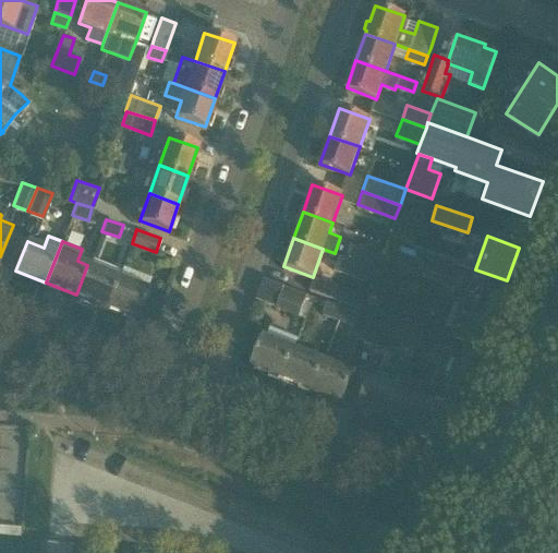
[(346,257),(371,267),(376,252),(351,243),(346,257)]
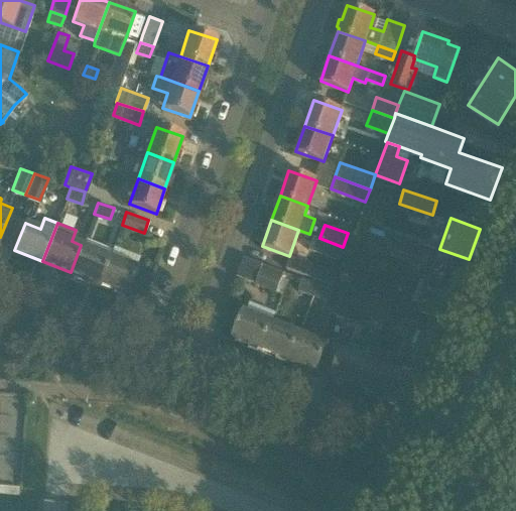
[(399,234),(394,248),(417,256),(422,242),(399,234)]
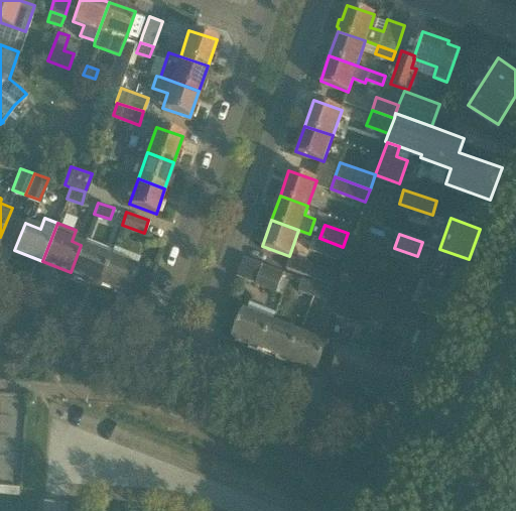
[(71,272),(98,283),(109,256),(107,255),(111,246),(86,236),(83,246),(81,245),(71,272)]
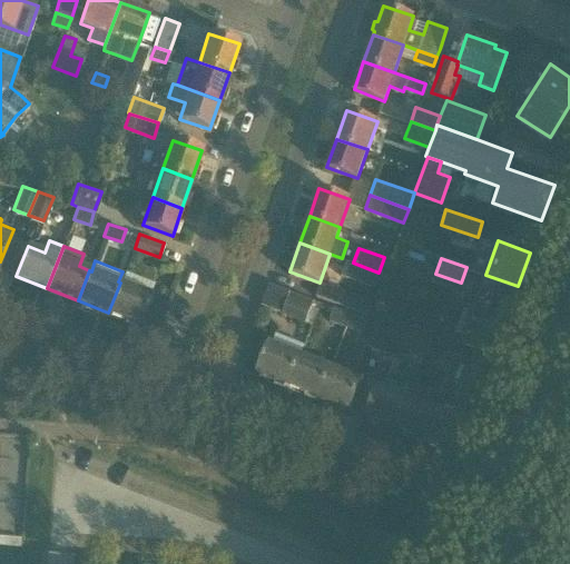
[(379,273),(353,263),(346,260),(341,274),(374,285),(379,273)]
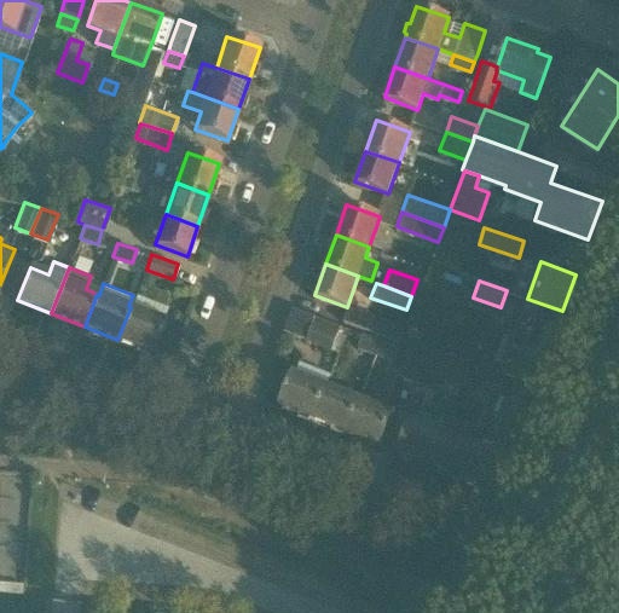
[(527,299),(514,335),(549,347),(562,311),(527,299)]
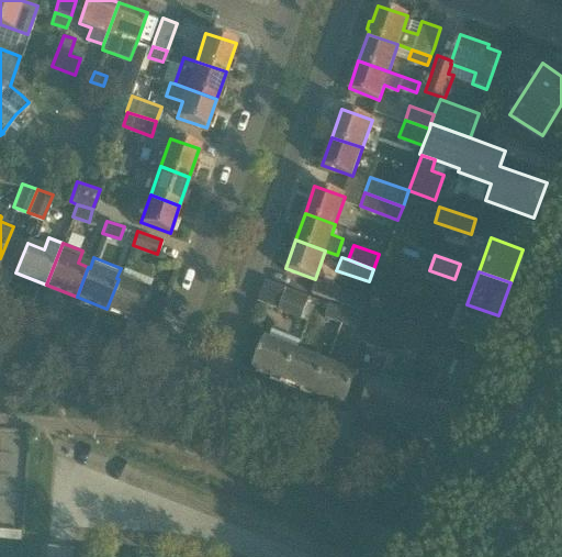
[(149,291),(119,279),(107,309),(137,321),(149,291)]
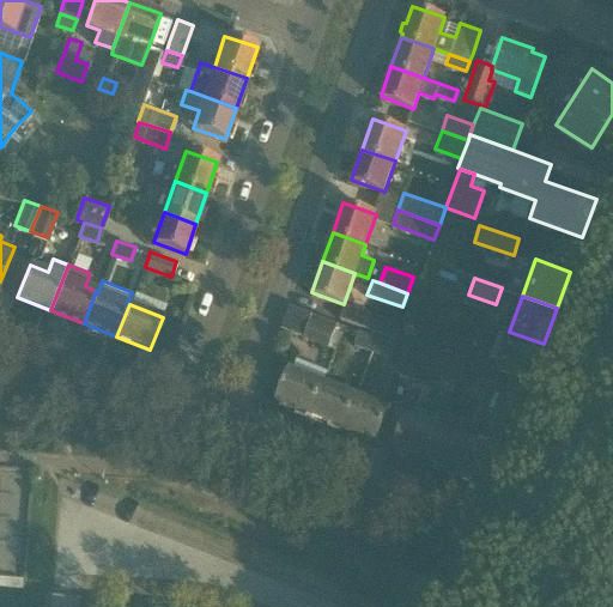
[(377,314),(372,328),(393,335),(399,322),(377,314)]
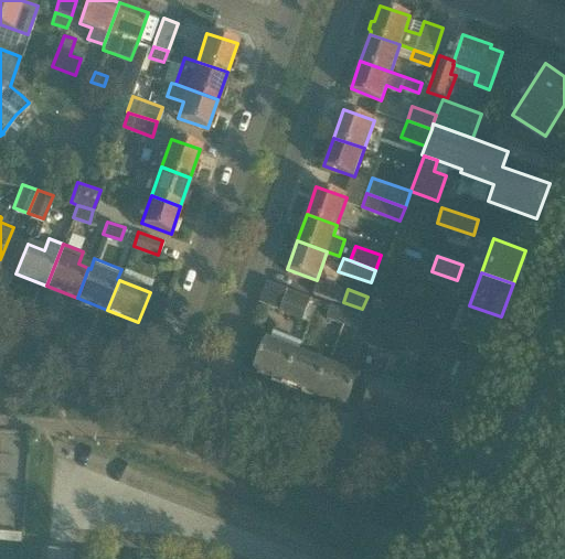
[(285,292),(279,308),(299,315),(310,320),(316,304),(308,301),(285,292)]
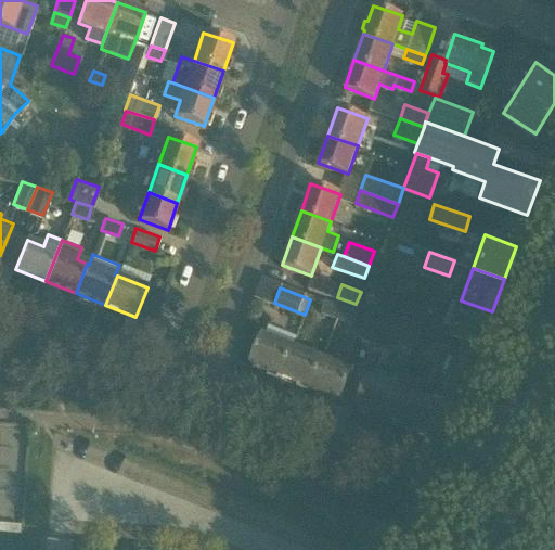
[(341,304),(324,297),(320,309),(337,316),(341,304)]
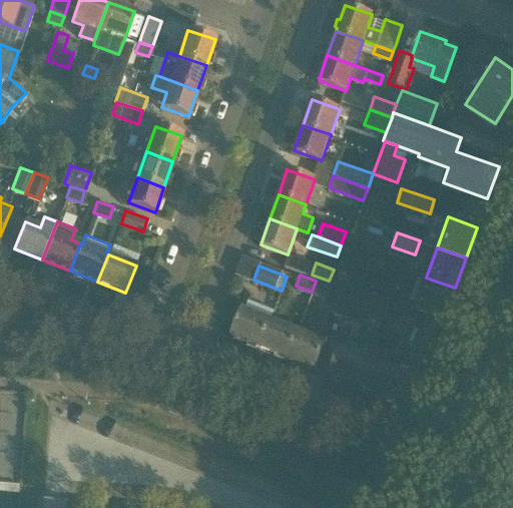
[(416,307),(418,308),(445,318),(455,288),(426,278),(416,307)]
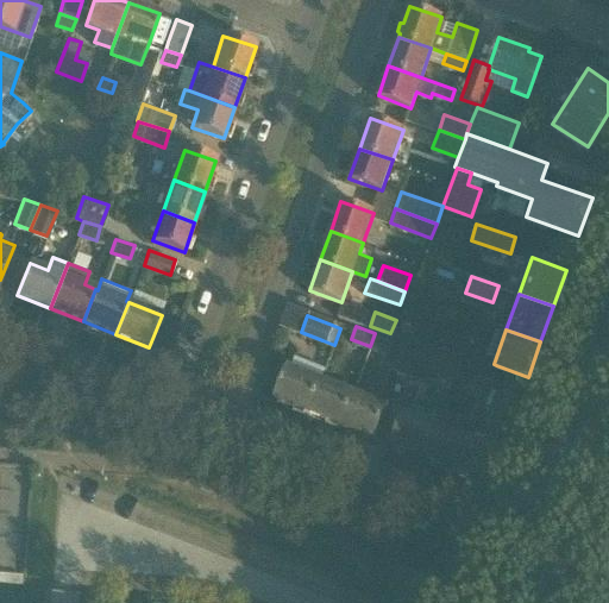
[(375,333),(370,346),(389,353),(394,340),(375,333)]
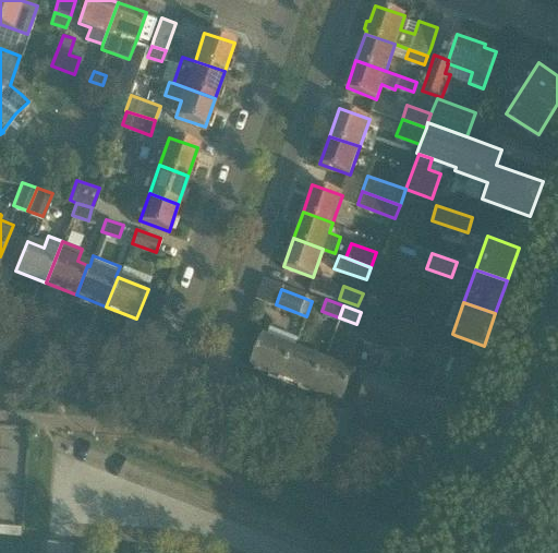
[(421,334),(429,338),(435,324),(410,314),(405,328),(421,334)]
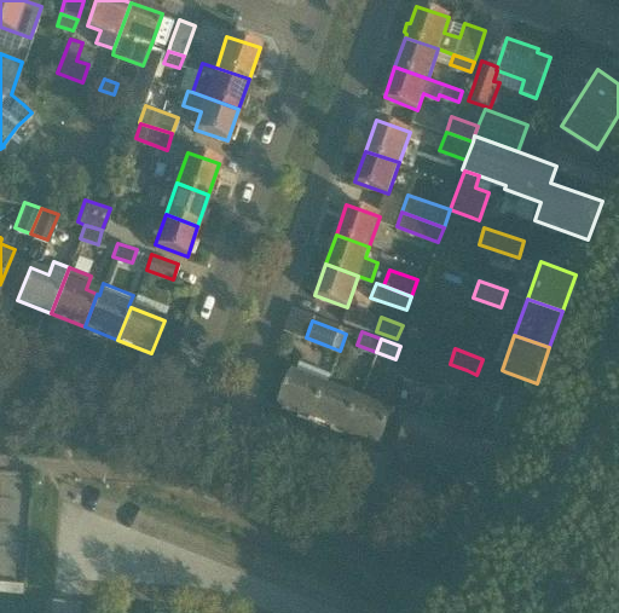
[(415,381),(424,356),(409,350),(399,375),(415,381)]
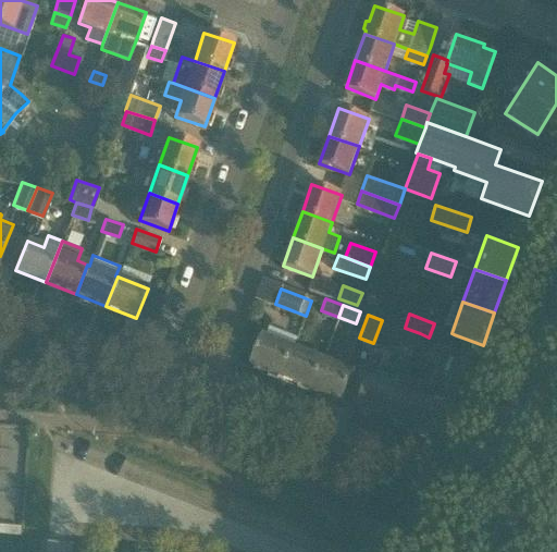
[(382,320),(373,343),(388,348),(396,324),(382,320)]
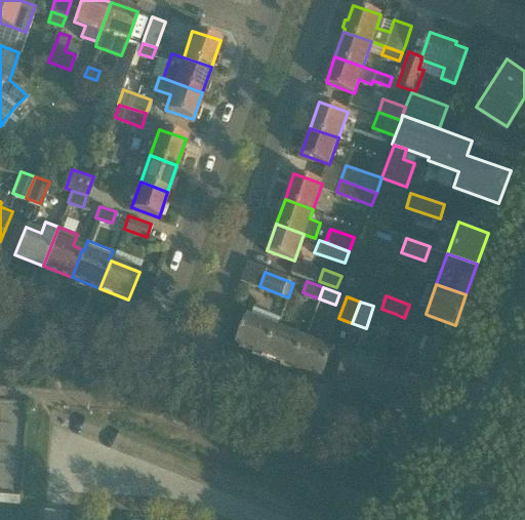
[(378,308),(374,321),(391,327),(396,314),(381,309),(378,308)]
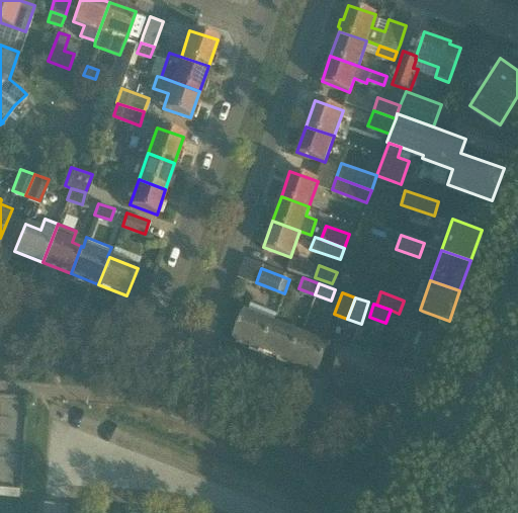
[(391,310),(385,323),(403,329),(407,317),(399,314),(391,310)]
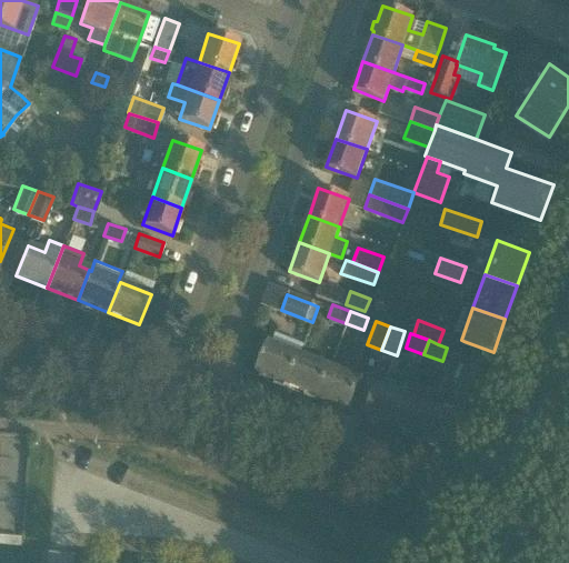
[(288,383),(299,353),(269,341),(257,371),(288,383)]
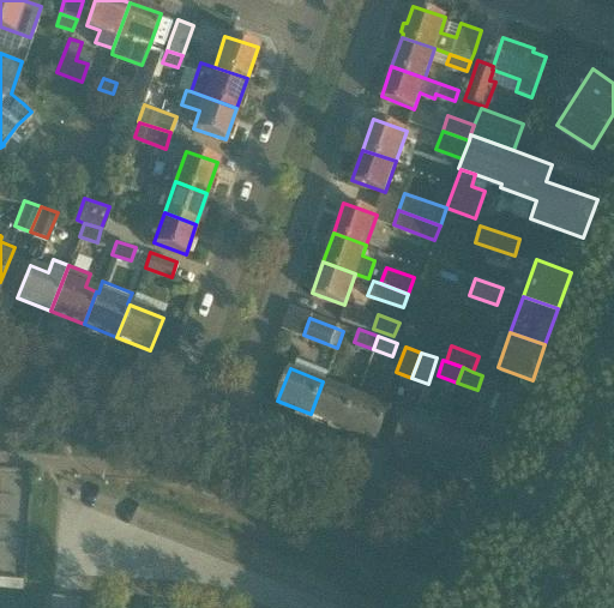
[(342,427),(355,395),(323,381),(311,414),(342,427)]
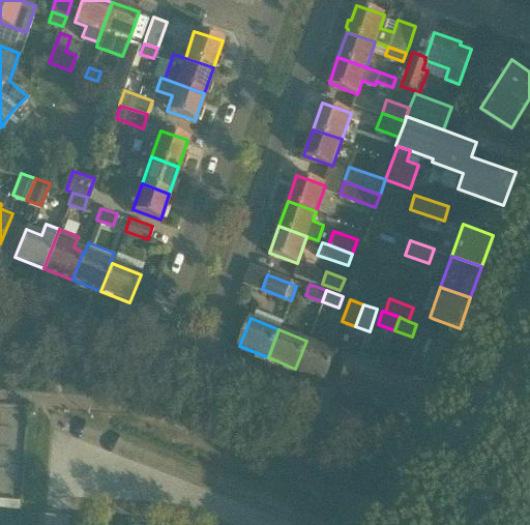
[(295,369),(324,380),(335,352),(306,341),(295,369)]
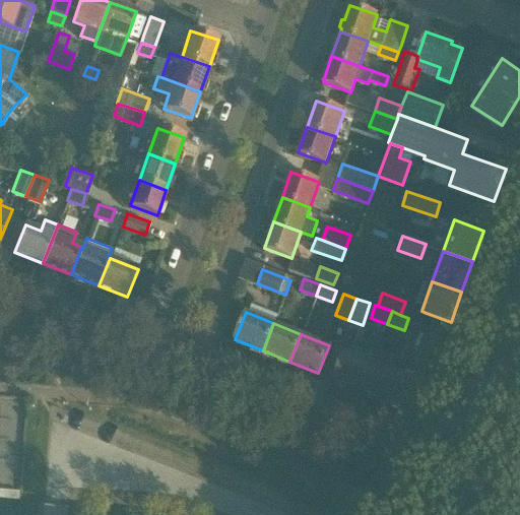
[(378,349),(373,364),(362,390),(389,401),(405,360),(378,349)]
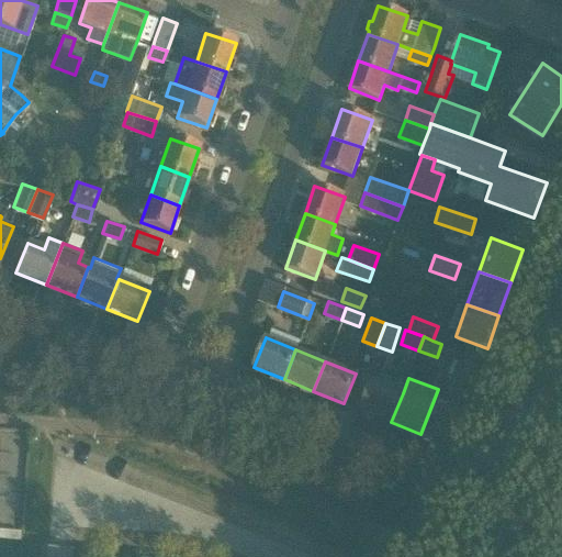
[(360,410),(391,422),(403,393),(372,380),(360,410)]
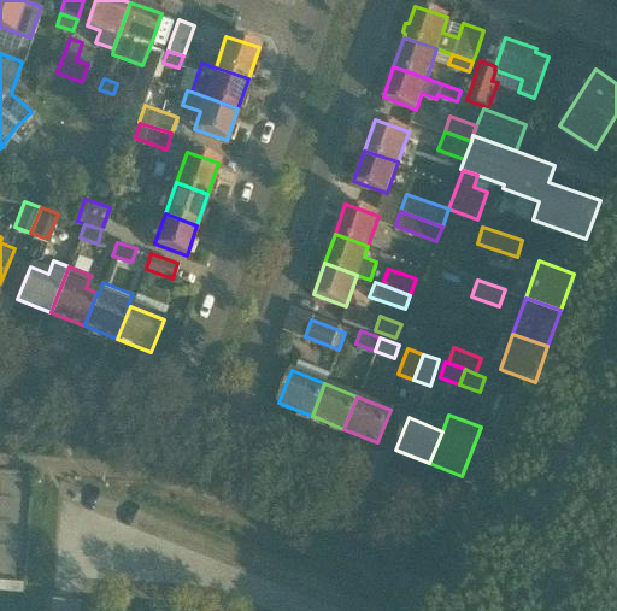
[(515,441),(481,427),(462,476),(495,489),(515,441)]
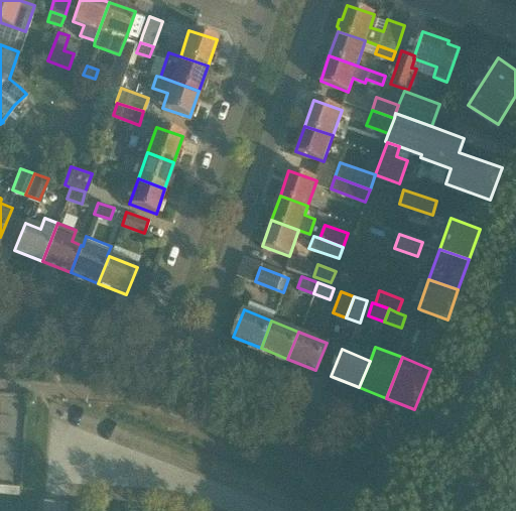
[(42,509),(66,510),(67,501),(43,499),(42,509)]
